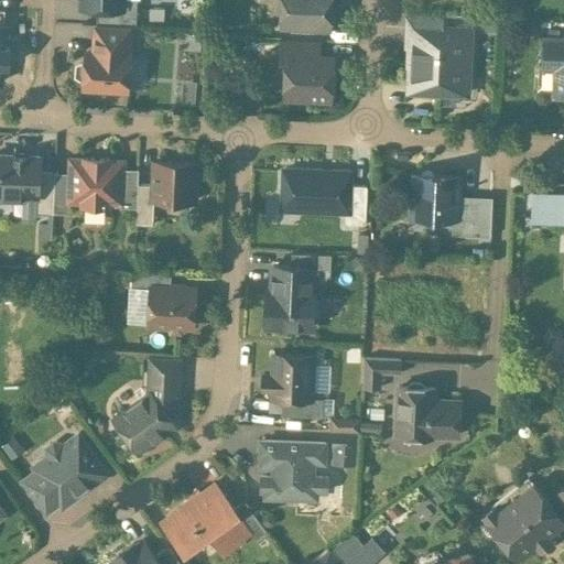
[(138,0),(136,0),(122,0),(122,9),(97,8),(97,24),(129,26),(136,26),(138,0)]
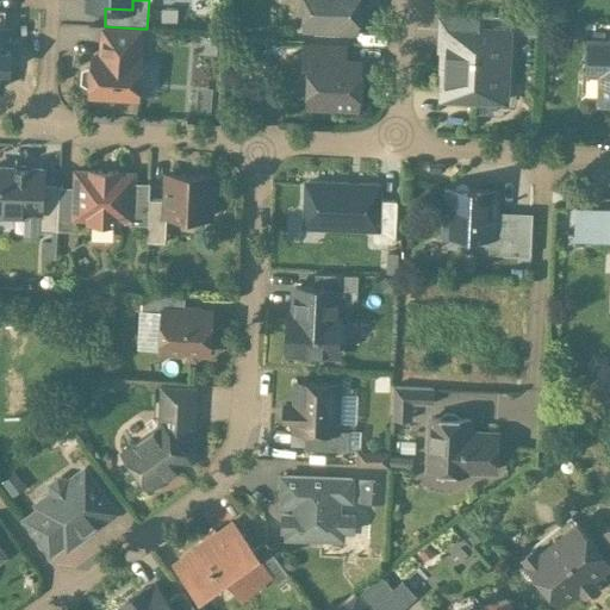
[(305,0),(305,26),(342,27),(346,31),(355,32),(362,25),(362,16),(358,11),(358,0),(305,0)]
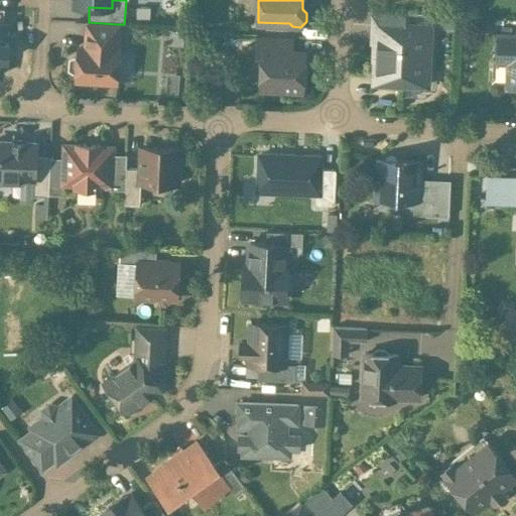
[(406,13),(373,12),(371,39),(377,40),(397,40),(398,25),(405,25),(406,13)]
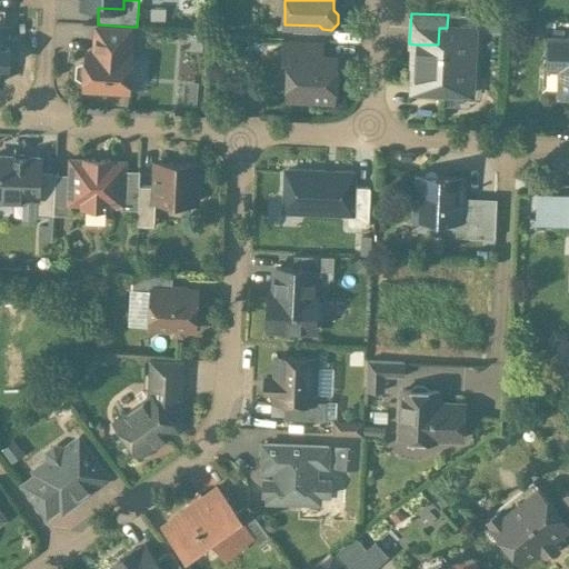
[(130,27),(98,25),(95,55),(87,53),(87,63),(86,63),(80,66),(79,75),(83,79),(85,79),(85,88),(128,91),(131,57),(128,57),(130,27)]
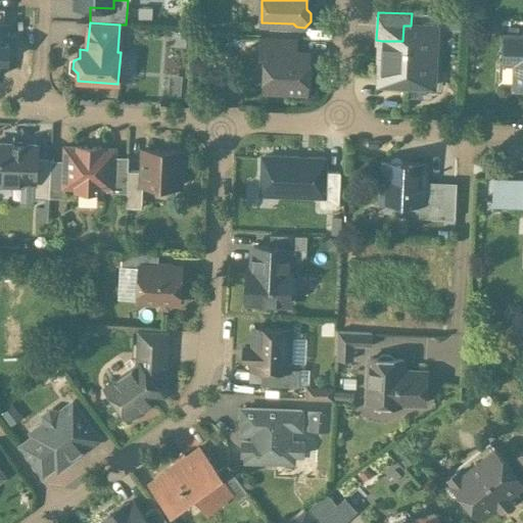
[(402,41),(382,41),(381,84),(425,86),(426,72),(433,73),(435,27),(411,26),(403,26),(402,41)]
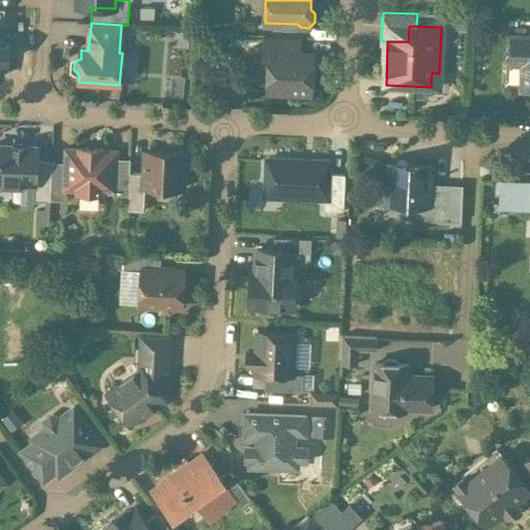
[(529,34),(512,34),(511,62),(523,63),(522,89),(529,89),(529,34)]
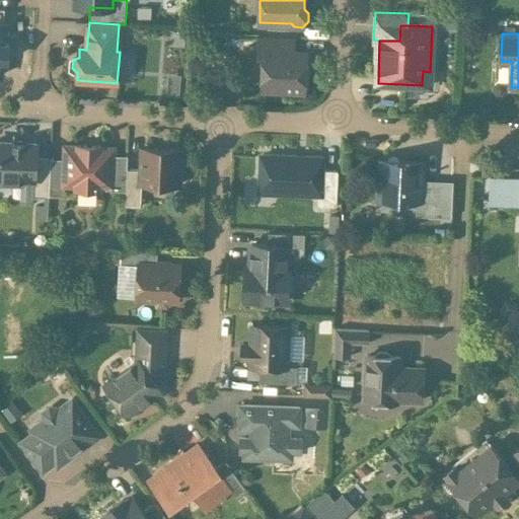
[(295,39),(257,36),(257,55),(265,56),(265,52),(294,53),(295,39)]
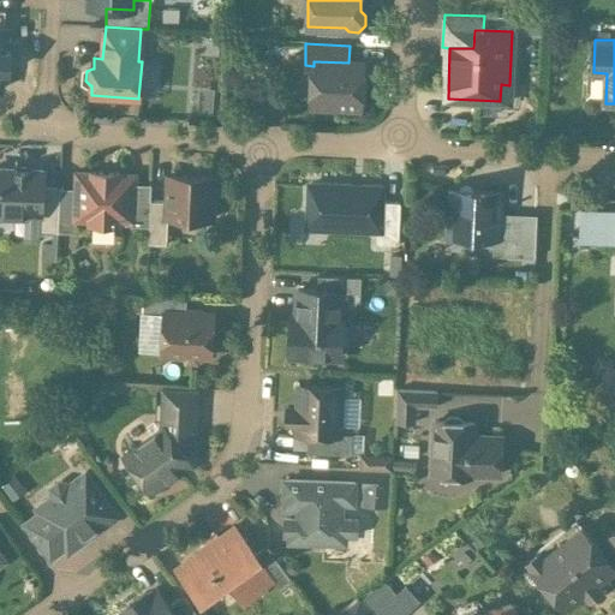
[(348,63),(314,61),(314,66),(312,103),(328,105),(332,108),(336,105),(360,106),(363,64),(348,63)]
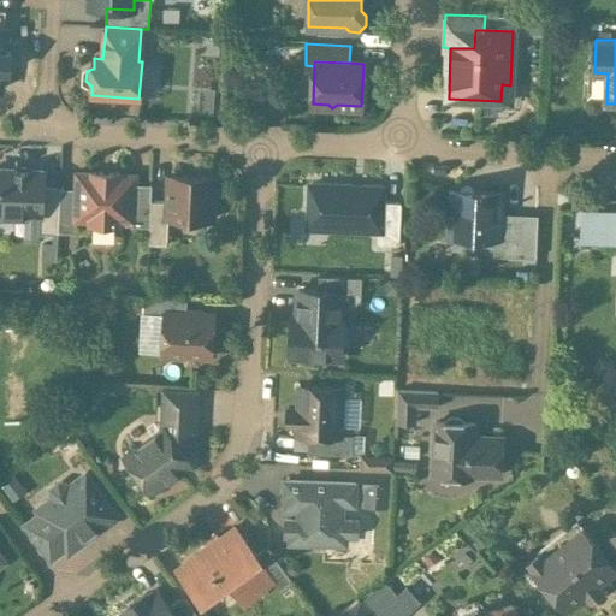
[(30,171),(16,171),(16,172),(0,171),(0,213),(4,214),(4,219),(24,219),(24,214),(41,215),(42,215),(43,189),(43,173),(30,172),(30,171)]
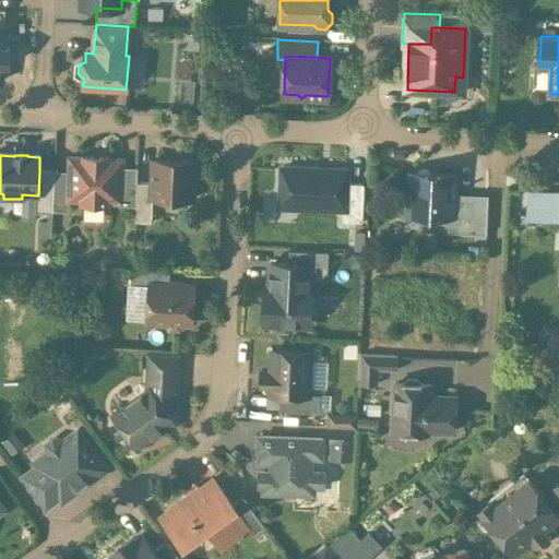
[(109,158),(84,157),(84,159),(70,158),(70,173),(69,200),(82,200),(82,204),(107,205),(107,201),(119,202),(121,202),(122,167),(122,161),(109,161),(109,158)]
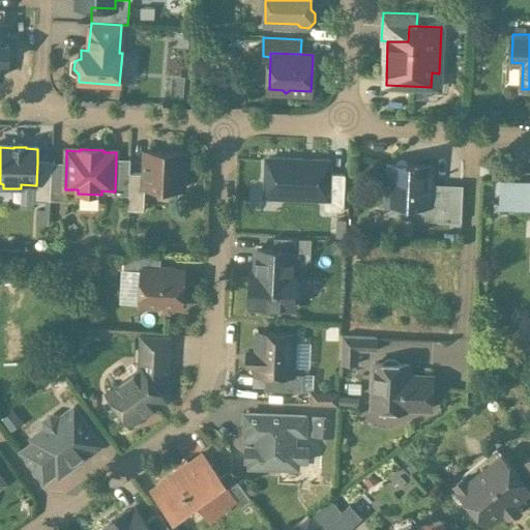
[(184,154),(145,152),(144,174),(144,187),(145,187),(183,189),(184,154)]
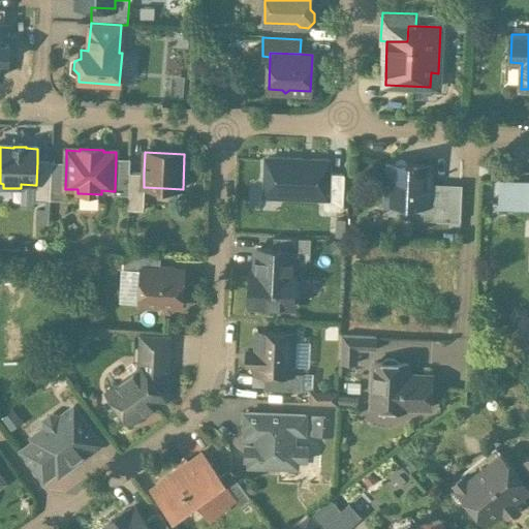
[(268,155),(267,196),(337,198),(338,173),(334,173),(335,156),(268,155)]
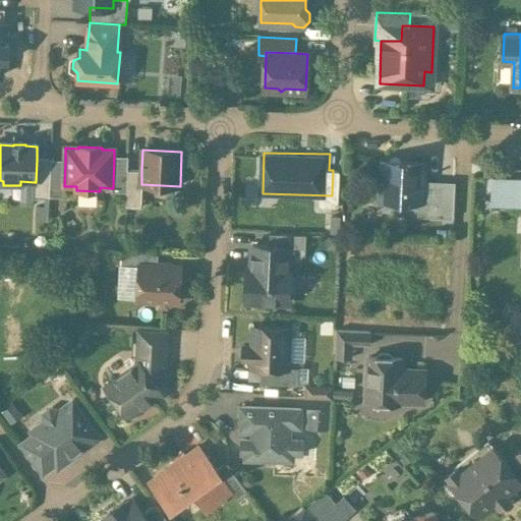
[(128,157),(114,156),(113,188),(111,188),(111,191),(126,192),(127,170),(128,157)]
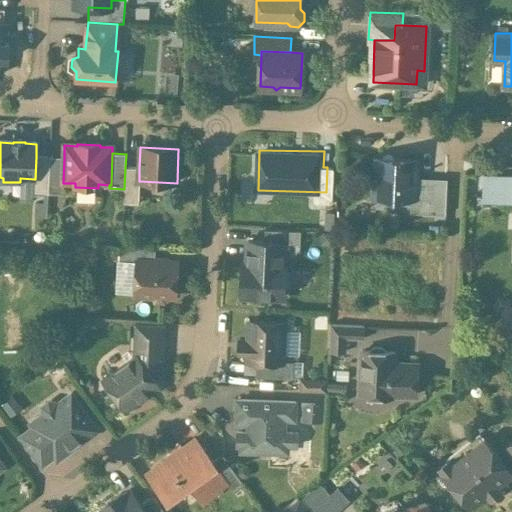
[(50,157),(36,157),(35,179),(34,179),(33,194),(48,194),(50,157)]
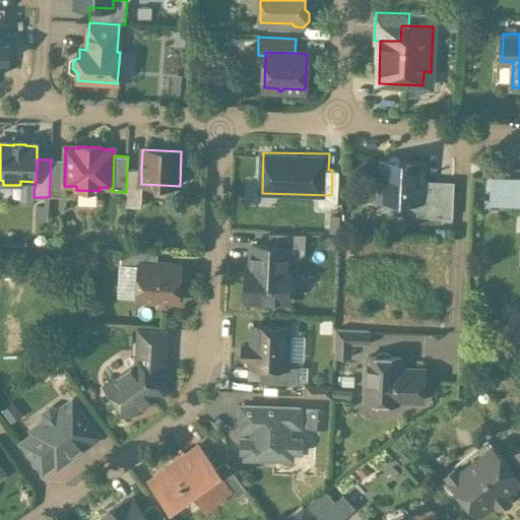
[(65,160),(51,159),(49,197),(64,198),(64,186),(65,160)]
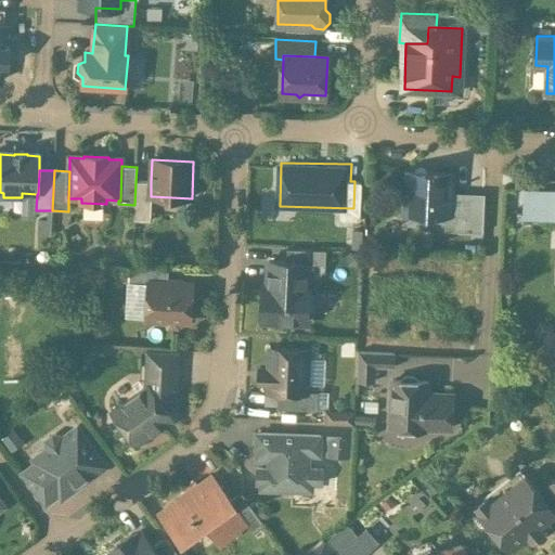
[(466,193),(450,192),(450,172),(409,171),(408,213),(446,214),(446,231),(464,232),(466,193)]
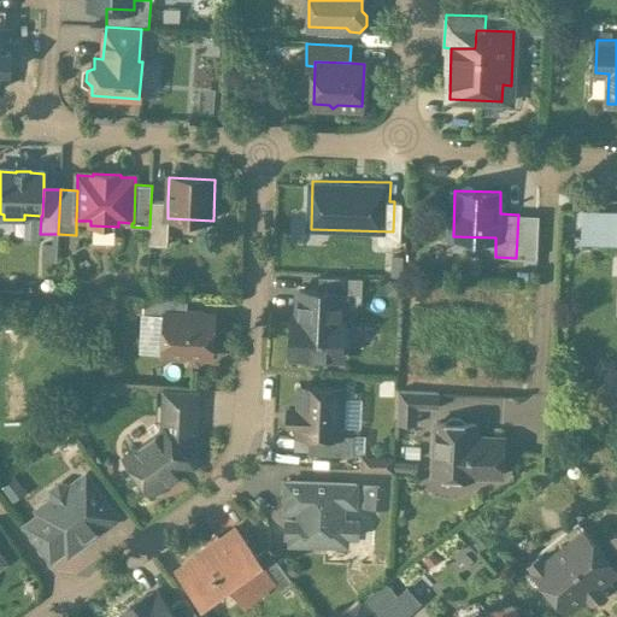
[(168,203),(151,201),(150,228),(150,245),(168,246),(169,218),(168,218),(168,203)]
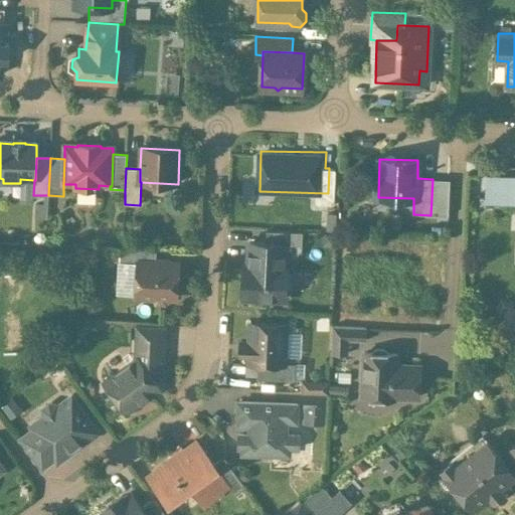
[(514,172),(487,172),(485,204),(495,205),(495,197),(514,198),(514,172)]
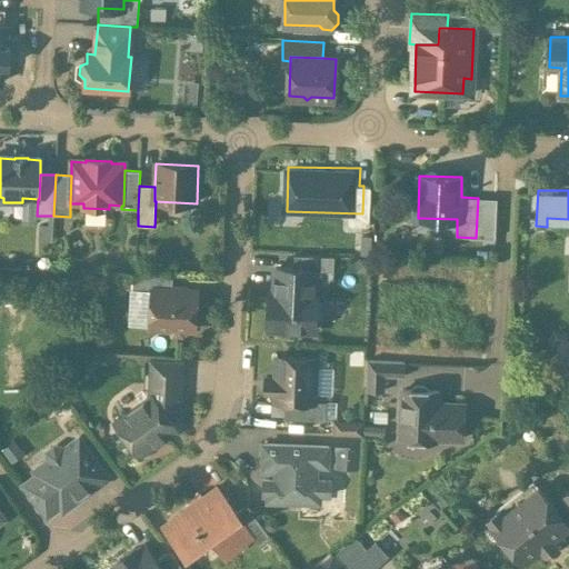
[(497,199),(478,198),(476,238),(496,239),(497,199)]
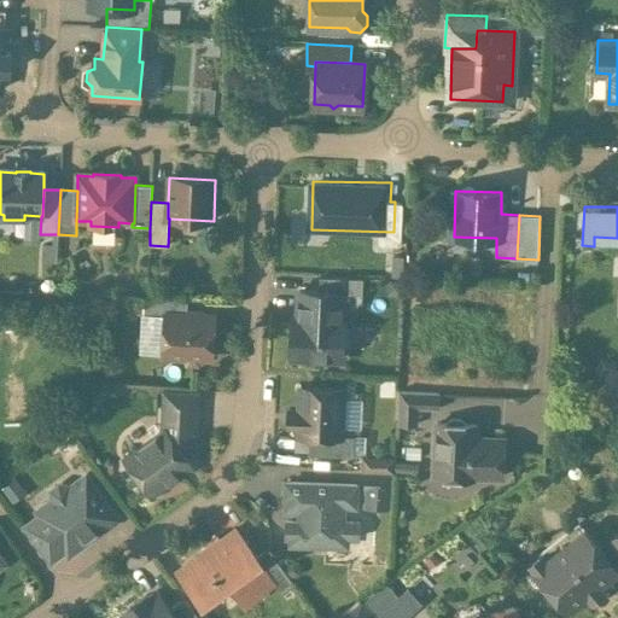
[(363,279),(320,277),(319,291),(343,292),(342,309),(353,310),(362,301),(363,279)]
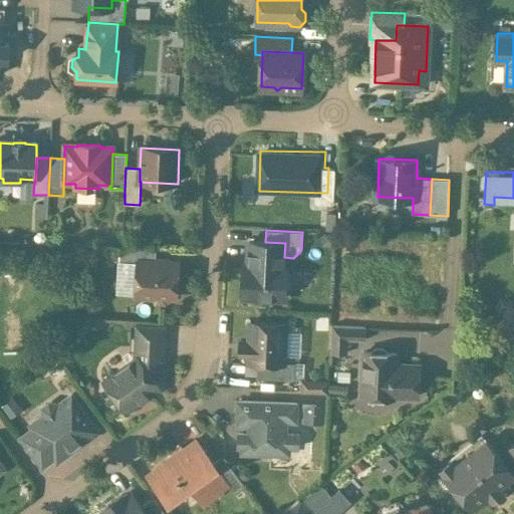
[(265,242),(249,242),(248,265),(243,264),(242,297),(284,299),(285,290),(287,290),(291,287),(292,277),(288,273),(285,273),(286,266),(283,266),(284,257),(285,243),(265,242)]
